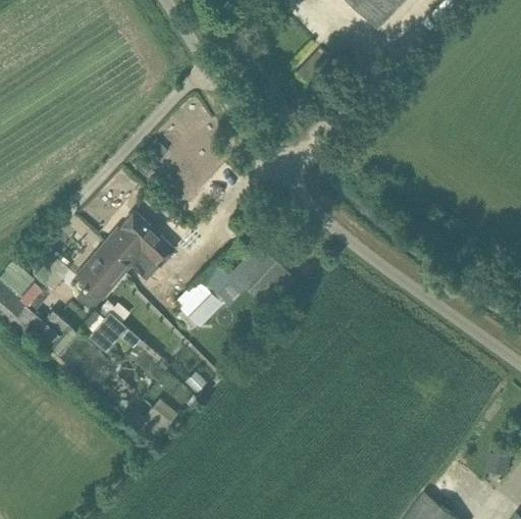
[(350,0),(378,27),(403,0),(350,0)]
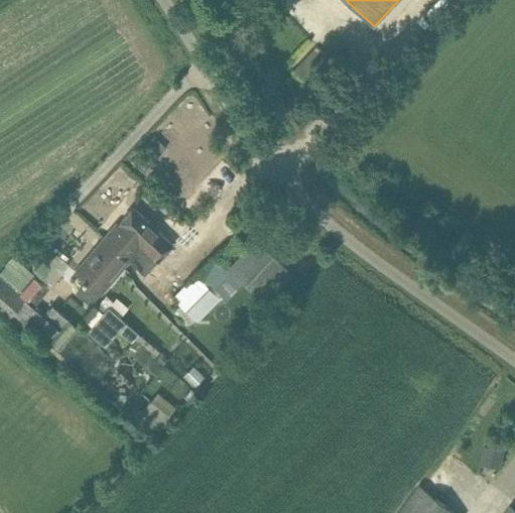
[(130,263),(145,277),(172,248),(133,210),(119,227),(118,226),(105,241),(130,263)]
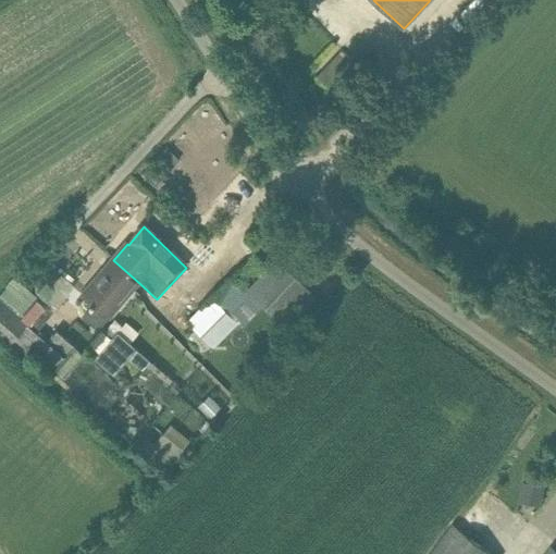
[(140,284),(113,260),(82,297),(89,304),(78,318),(97,333),(140,284)]
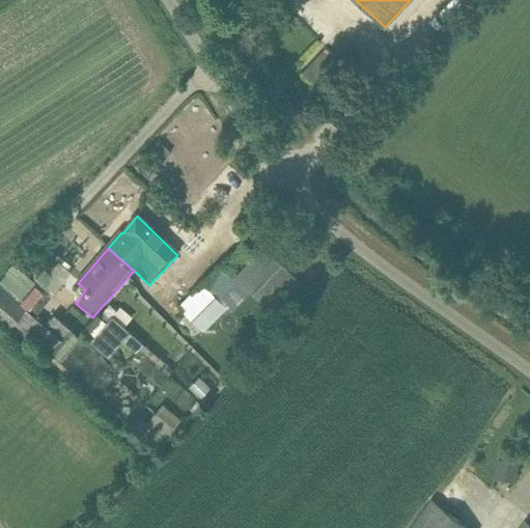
[(203,334),(227,309),(232,314),(244,303),(255,313),(262,306),(271,314),(300,281),(261,250),(234,280),(221,267),(179,309),(203,334)]
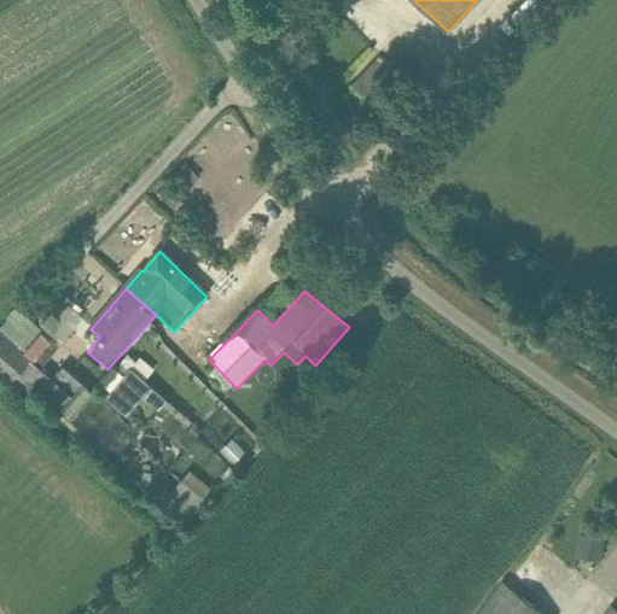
[(0,373),(51,419),(81,384),(63,368),(56,376),(42,366),(83,320),(56,296),(39,316),(40,328),(16,308),(0,326),(0,373)]
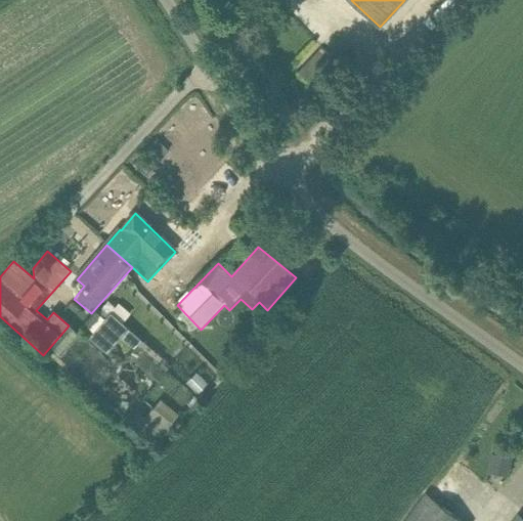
[(107,303),(98,313),(104,320),(111,313),(115,309),(107,303)]
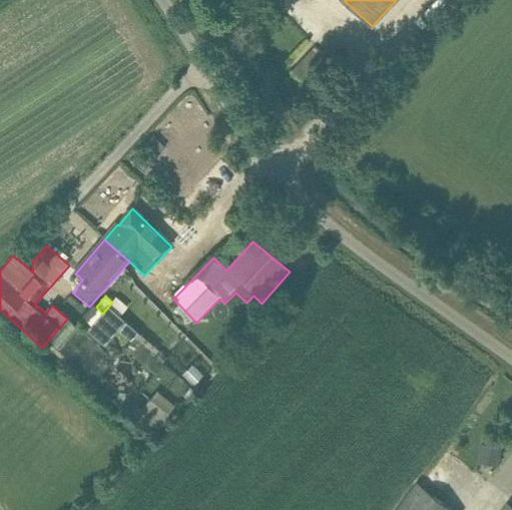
[(102,314),(101,315),(119,331),(119,332),(131,342),(134,340),(136,341),(138,339),(141,336),(108,307),(102,314)]
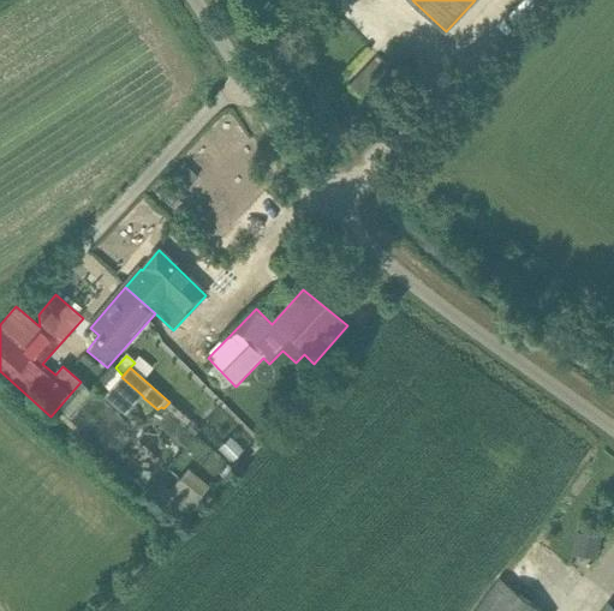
[(244,453),(231,439),(219,453),(232,463),(244,453)]
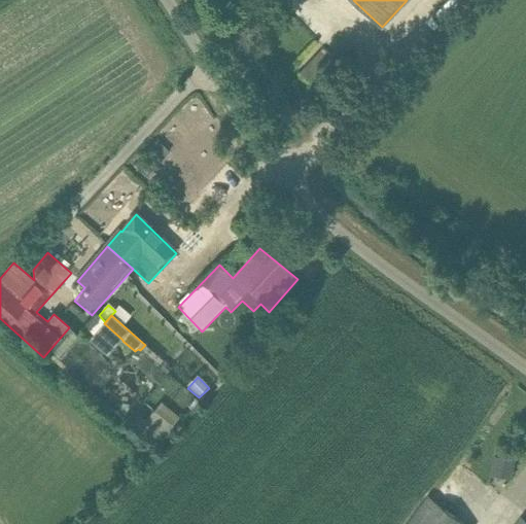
[(491,478),(514,479),(515,459),(492,458),(491,478)]
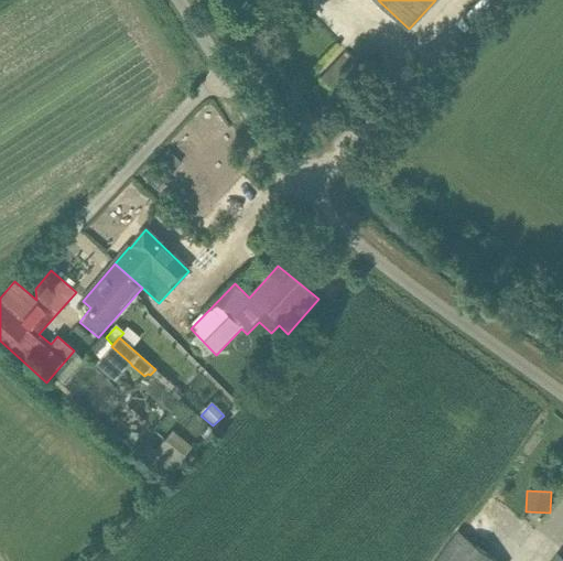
[(497,560),(459,533),(440,560),(497,560)]
